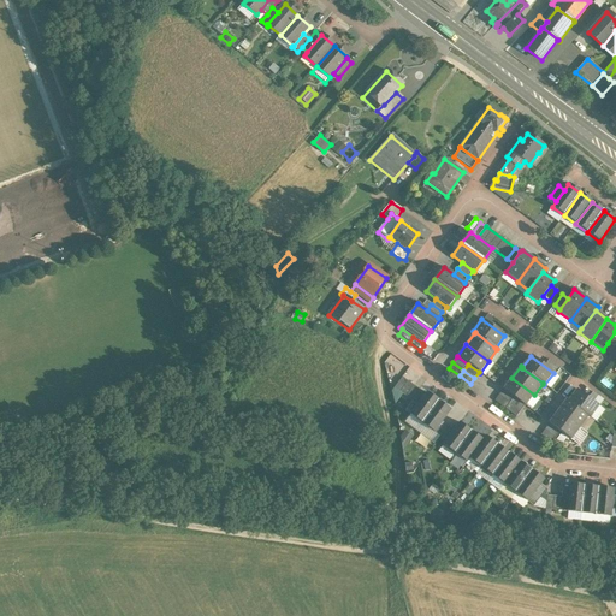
[(419,391),(402,378),(394,389),(412,402),(419,391)]
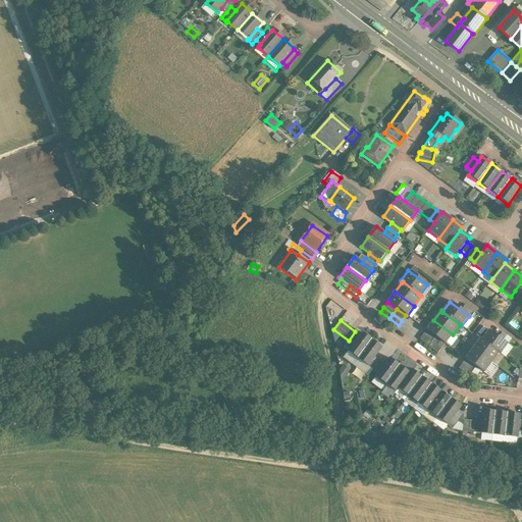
[(453,334),(433,320),(426,330),(435,337),(445,344),(445,345),(453,334)]
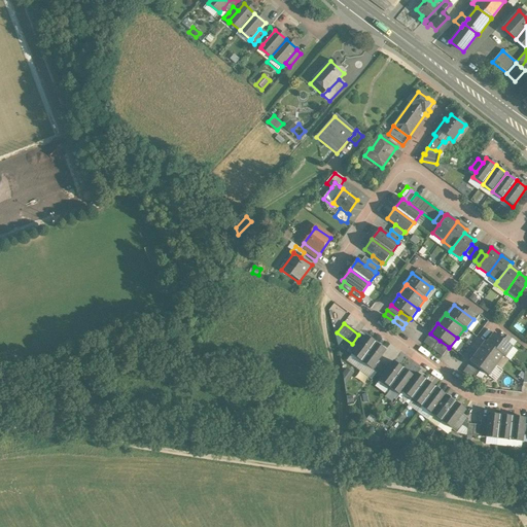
[(440,341),(430,334),(426,339),(435,346),(440,341)]
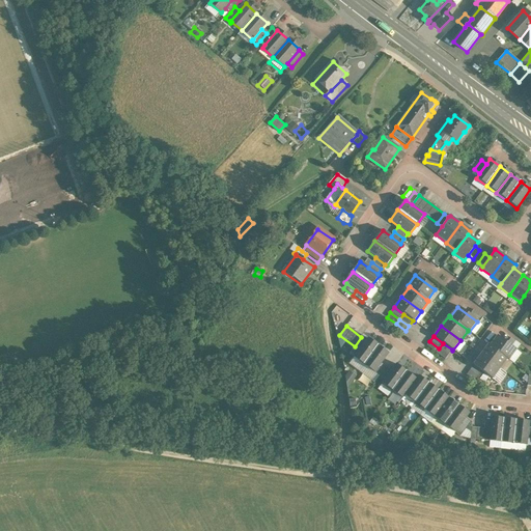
[(516,351),(497,336),(490,346),(507,359),(507,360),(508,361),(516,351)]
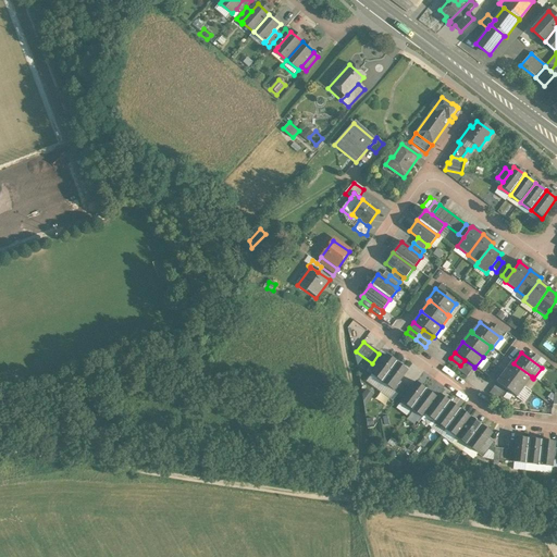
[(379,354),(372,363),(378,367),(384,357),(379,354)]
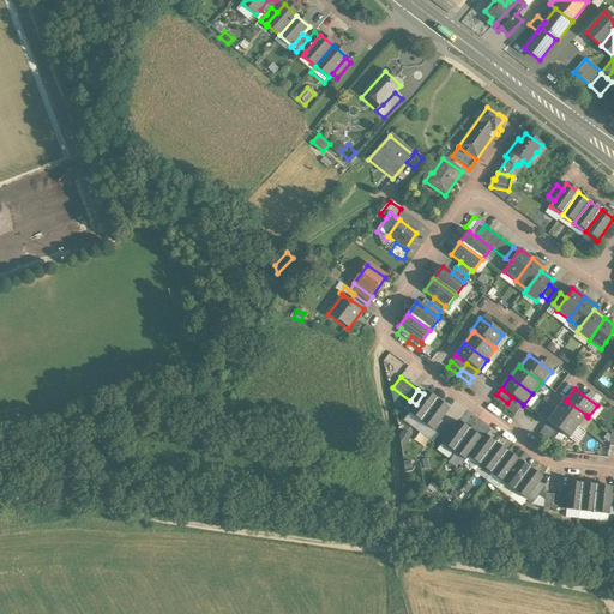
[(416,404),(409,414),(421,423),(437,401),(425,392),(423,393),(416,404)]
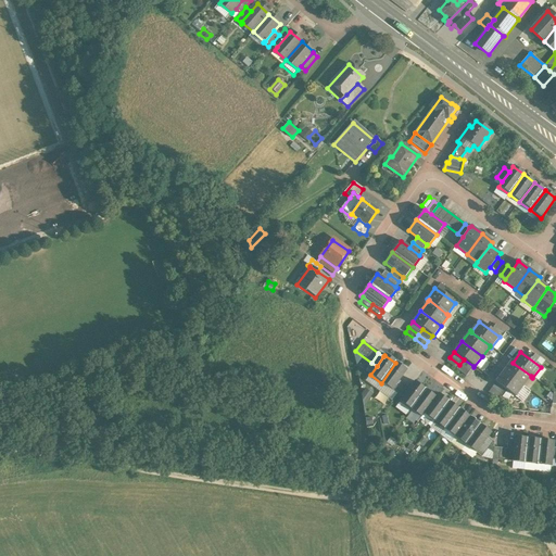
[(459,365),(450,357),(446,363),(456,369),(459,365)]
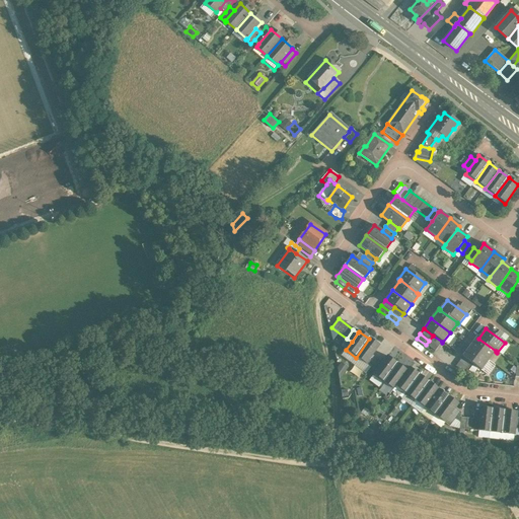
[(442,342),(433,336),(429,341),(438,347),(442,342)]
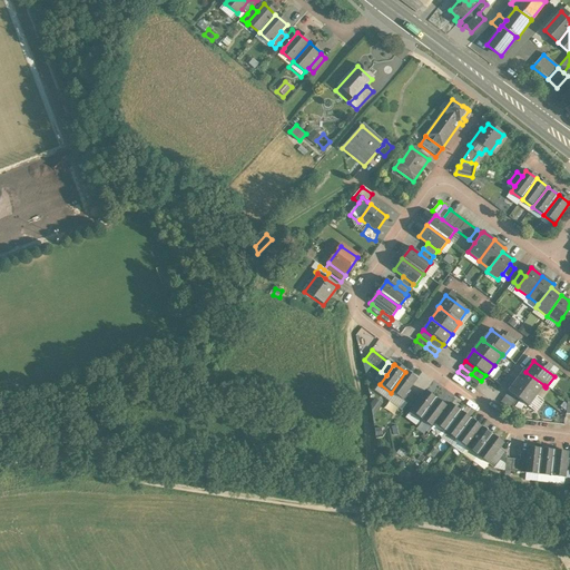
[(544,385),(526,372),(523,370),(516,381),(537,396),(544,386),(544,385)]
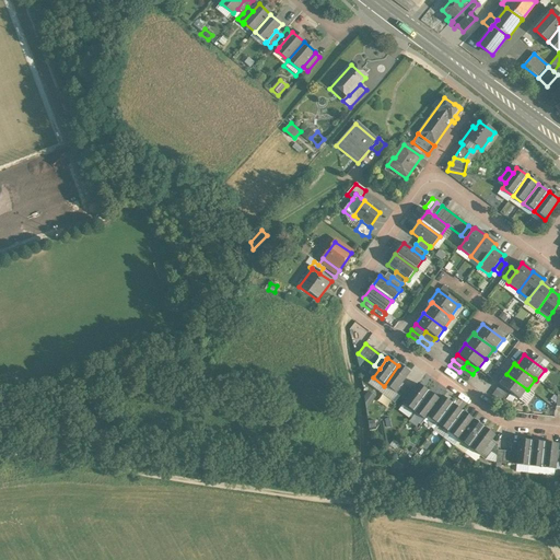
[(398,365),(384,386),(395,394),(401,384),(409,374),(398,365)]
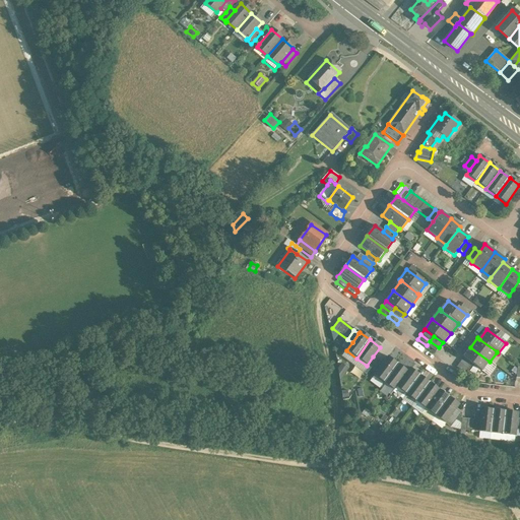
[(439,347),(430,341),(427,345),(436,352),(439,347)]
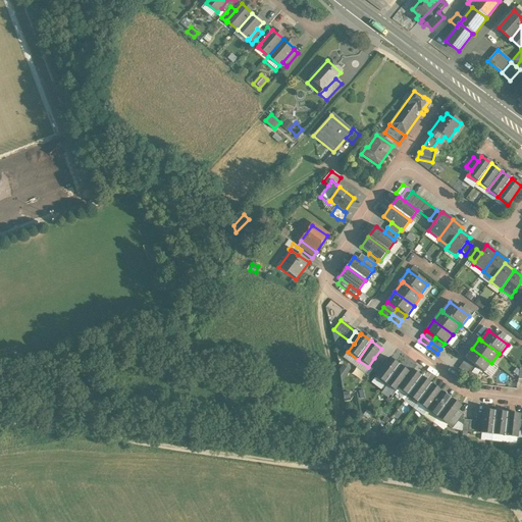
[(491,363),(472,349),(465,359),(465,360),(474,366),(483,373),(491,363)]
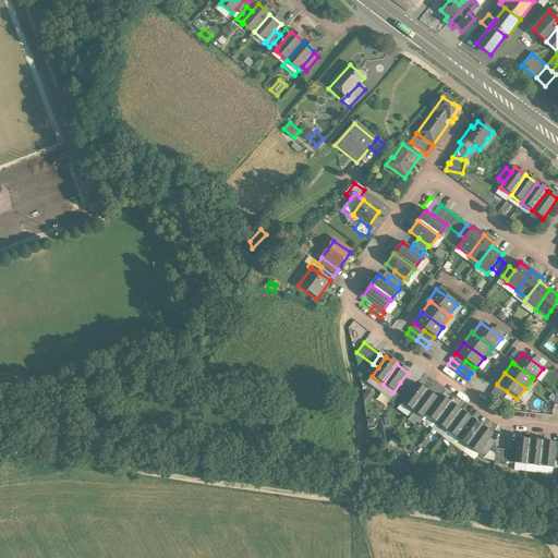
[(400,383),(393,392),(398,397),(405,387),(400,383)]
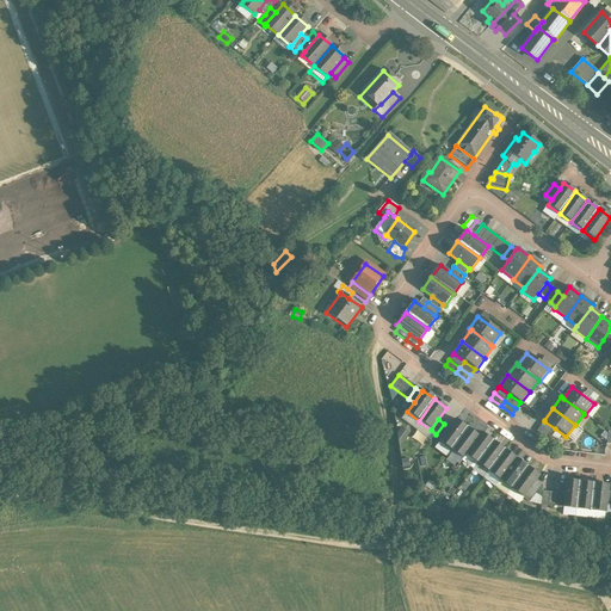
[(442,438),(439,442),(451,451),(467,429),(456,420),(450,427),(442,438)]
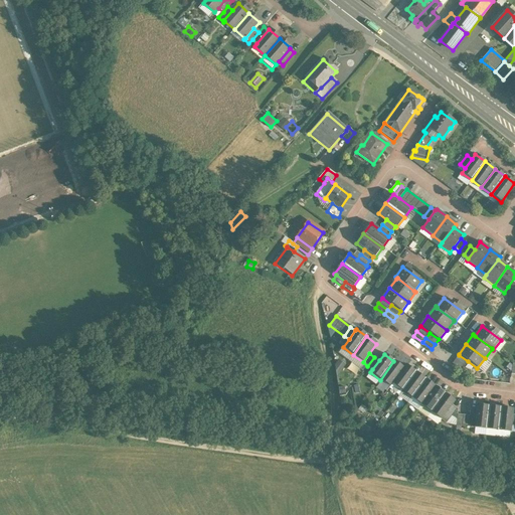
[(468,361),(459,355),(456,359),(465,366),(468,361)]
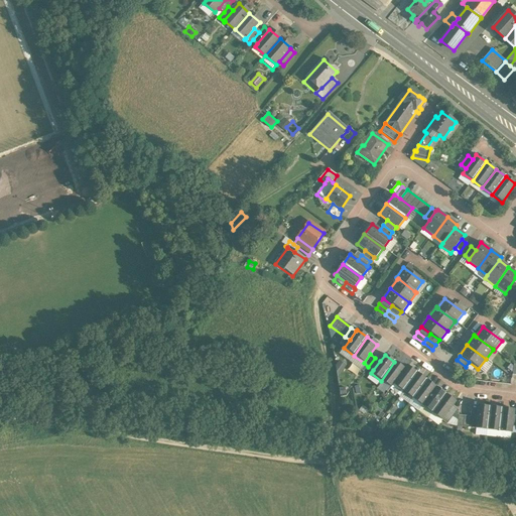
[(375,358),(368,367),(373,370),(380,361),(375,358)]
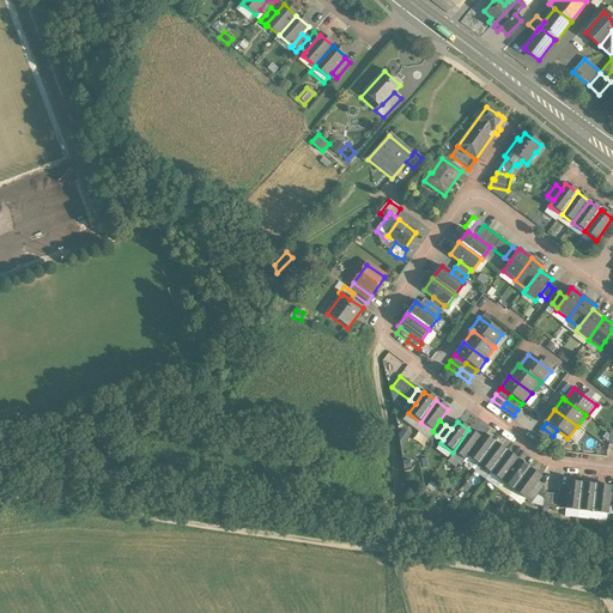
[(553,436),(542,428),(538,434),(548,442),(553,436)]
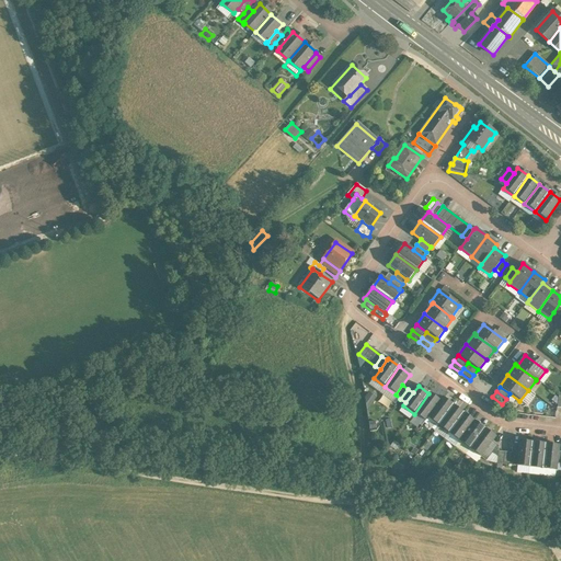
[(428,393),(414,414),(425,422),(427,419),(439,402),(439,401),(428,393)]
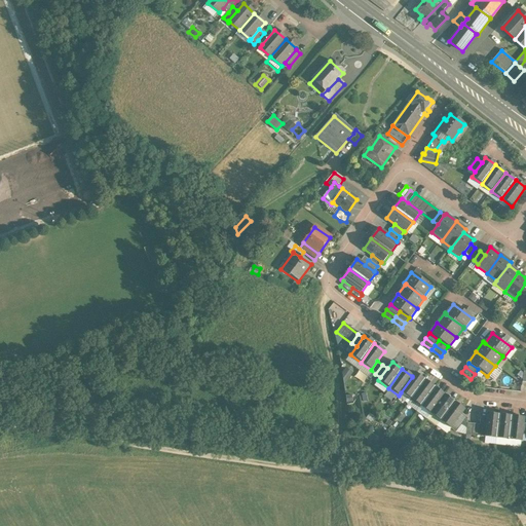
[(412,377),(401,392),(410,400),(424,380),(414,373),(412,376),(412,377)]
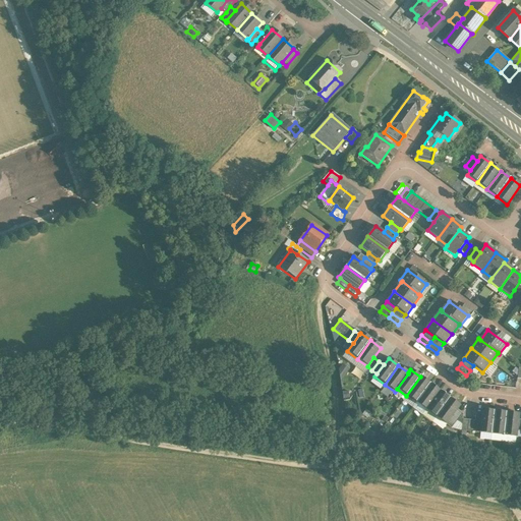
[(420,377),(406,396),(416,403),(430,385),(420,377)]
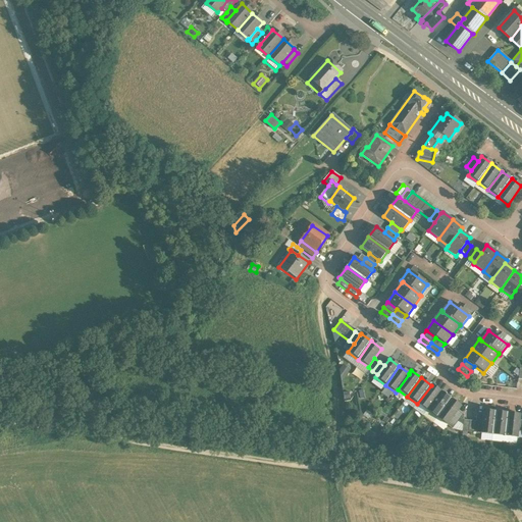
[(431,385),(417,404),(427,411),(440,393),(431,385)]
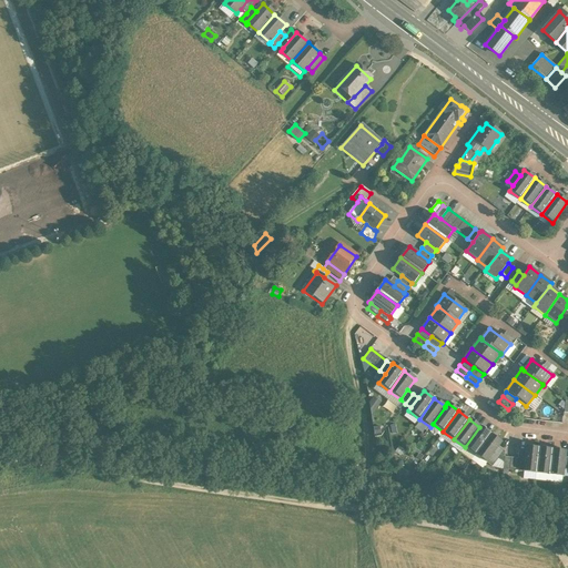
[(479,427),(465,447),(475,455),(490,435),(479,427)]
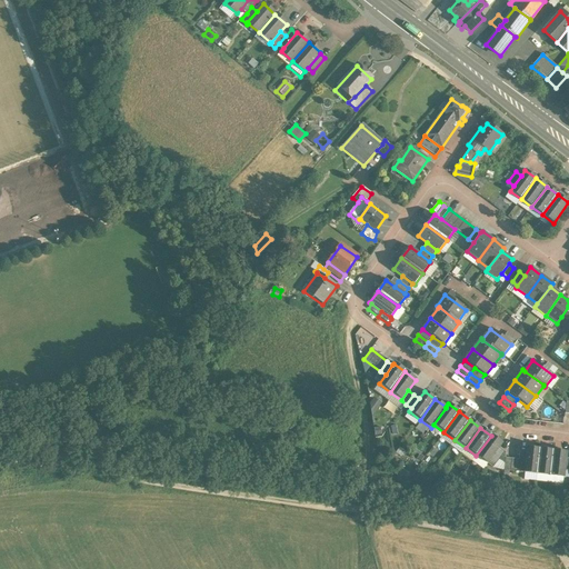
[(491,436),(476,456),(487,465),(499,448),(502,443),(491,436)]
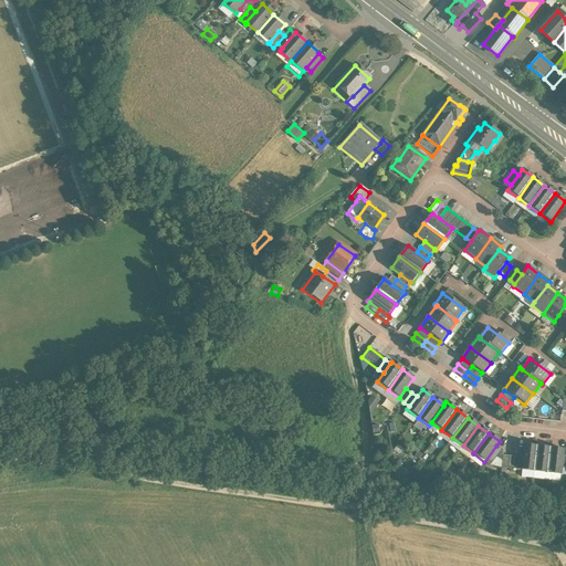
[(503,451),(496,446),(484,462),(490,465),(498,456),(502,459),(502,457),(503,451)]
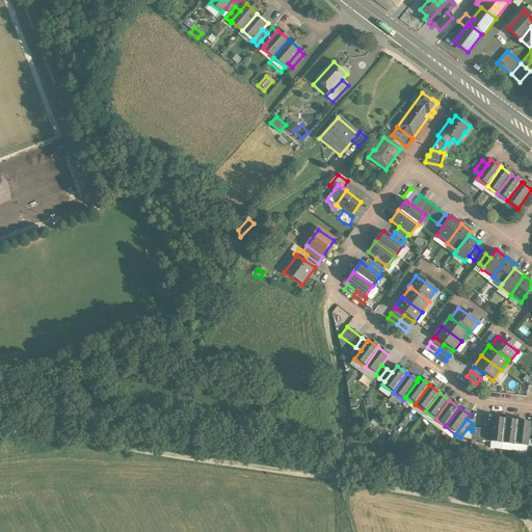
[(491,424),(489,443),(502,444),(505,420),(491,419),(491,424)]
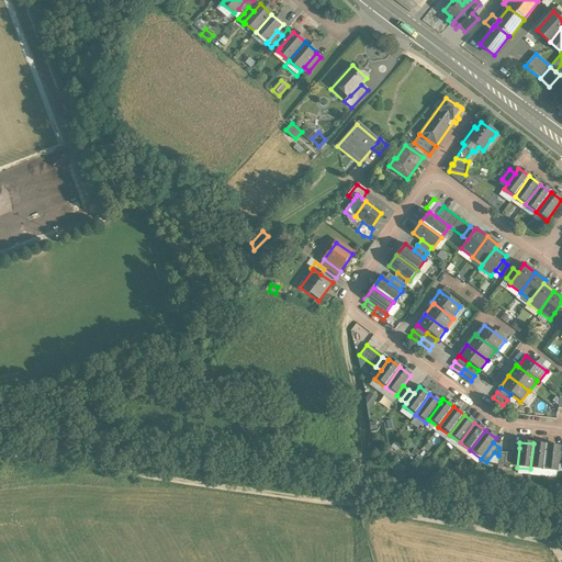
[(547,446),(534,444),(530,469),(543,470),(547,446)]
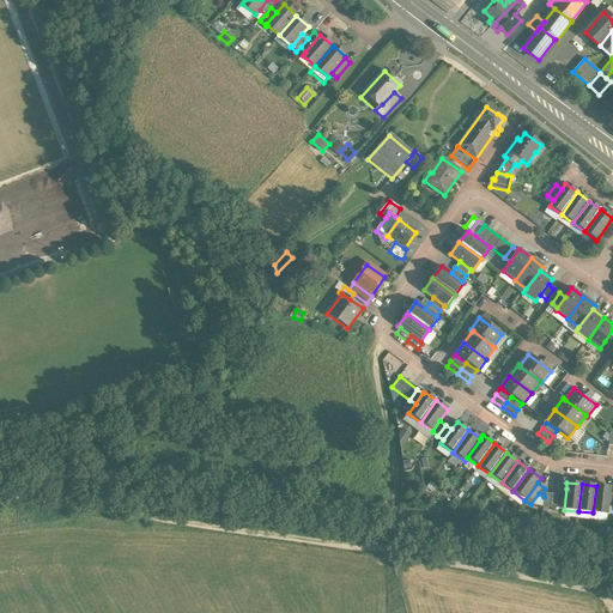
[(611,487),(596,486),(593,513),(607,515),(608,508),(610,495),(611,487)]
